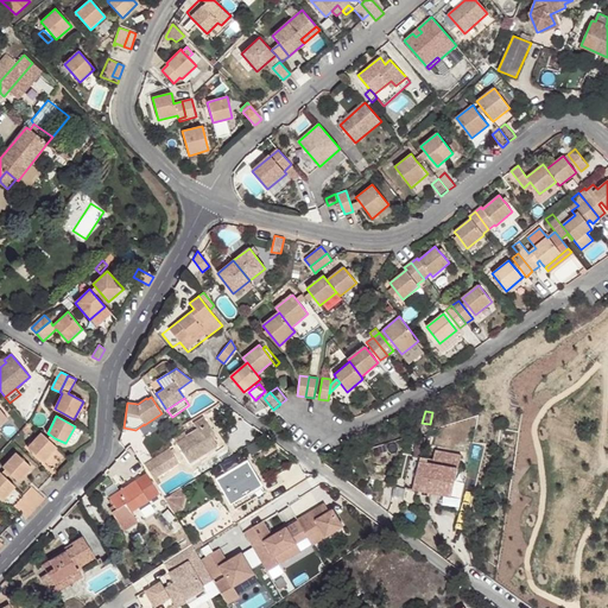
[(213,431),(203,417),(194,424),(197,429),(176,442),(190,463),(217,447),(213,439),(209,434),(213,431)]
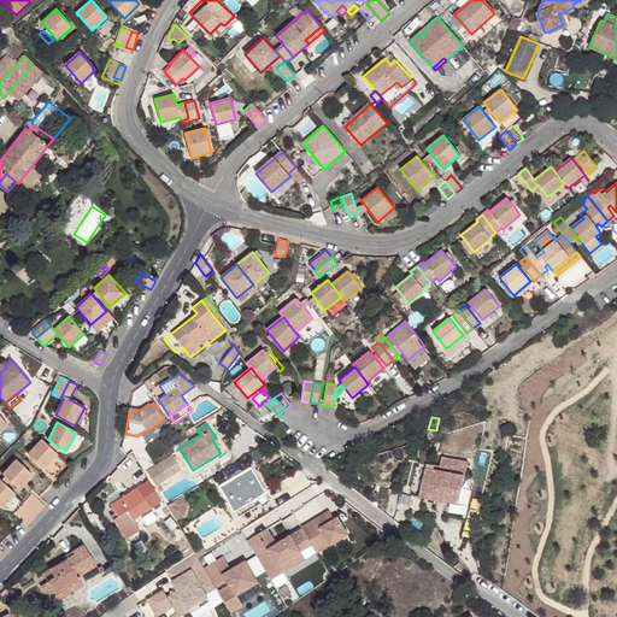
[(22,438),(25,440),(33,432),(29,430),(28,430),(22,438)]
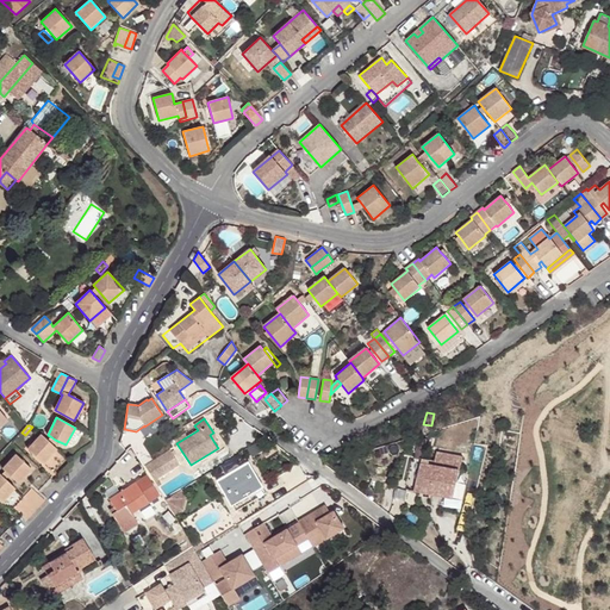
[(47,440),(41,434),(27,449),(43,464),(57,449),(51,443),(47,440)]
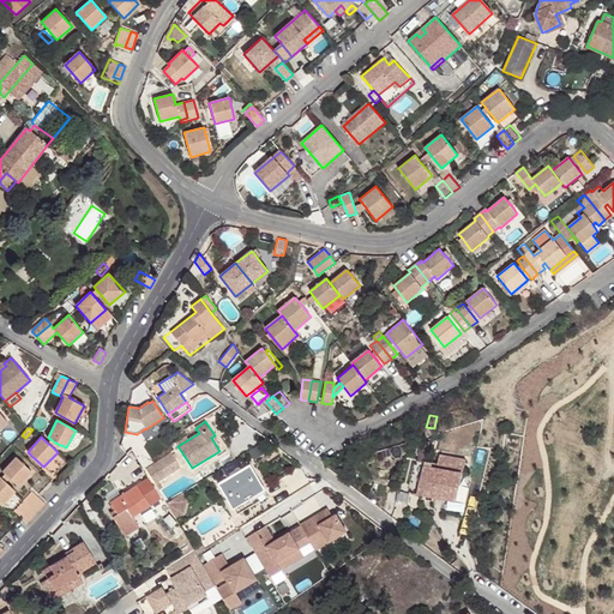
[(429,441),(421,439),(416,461),(423,462),(425,462),(429,441)]
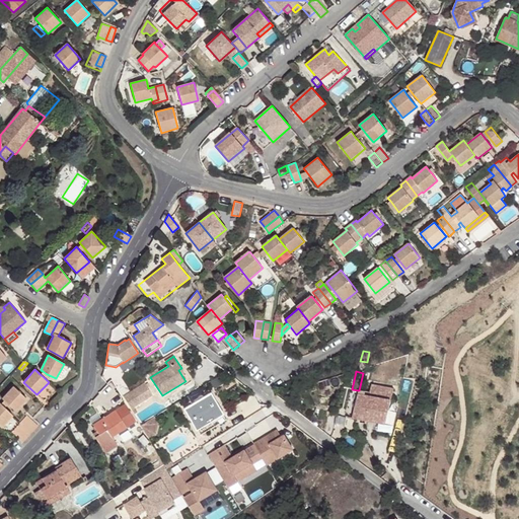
[(122,378),(114,383),(120,393),(128,388),(122,378)]
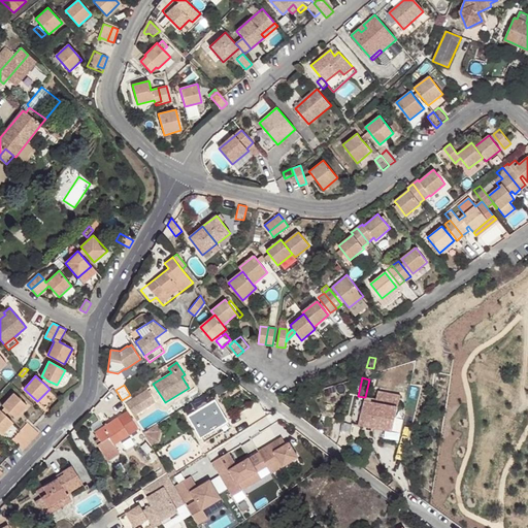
[(110,389),(96,404),(100,409),(114,394),(110,389)]
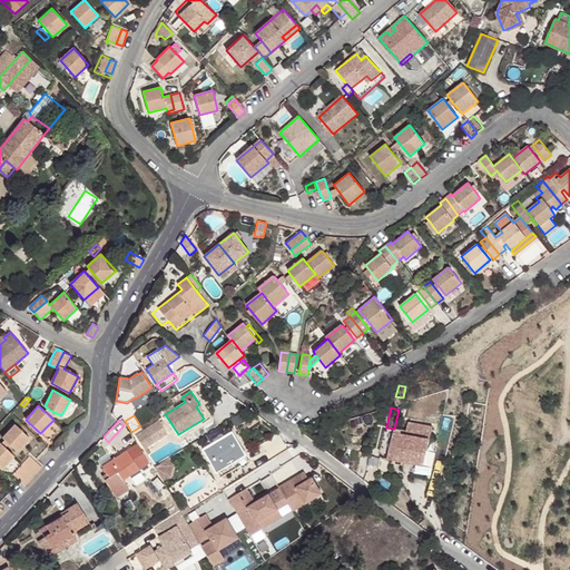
[(135,435),(145,449),(148,454),(150,453),(147,448),(168,434),(159,420),(135,435)]
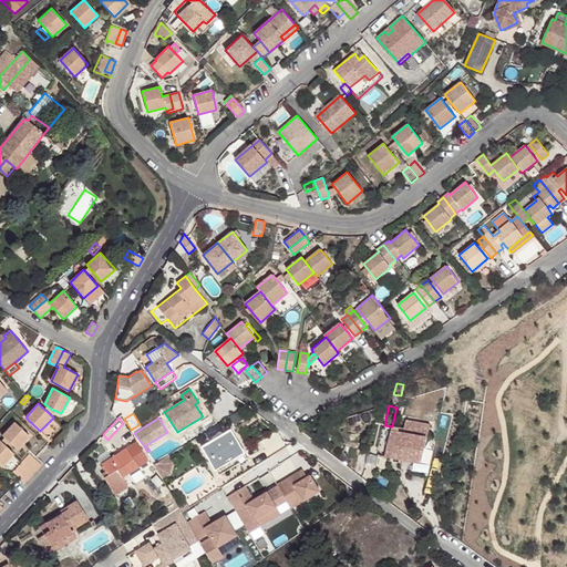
[(405,420),(402,432),(428,437),(430,424),(405,420)]
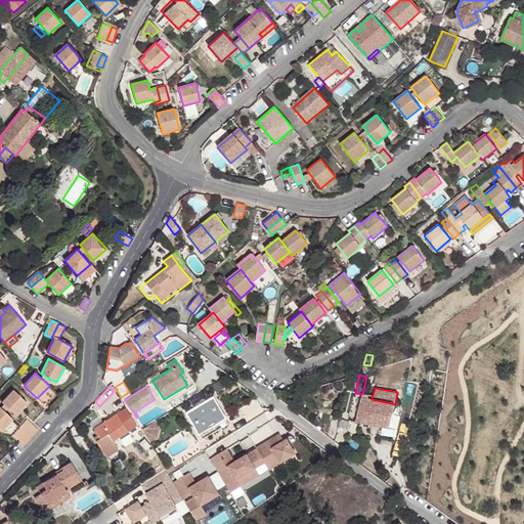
[(28,403),(13,390),(2,403),(4,404),(7,408),(15,416),(28,403)]
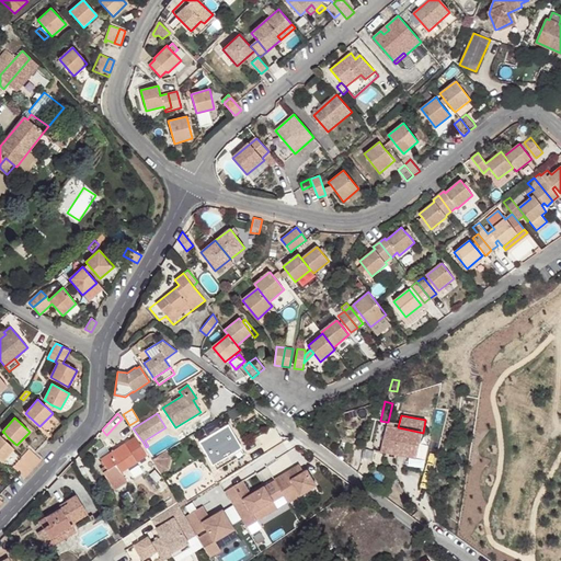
[(387,422),(380,421),(374,449),(380,450),(387,425),(387,422)]
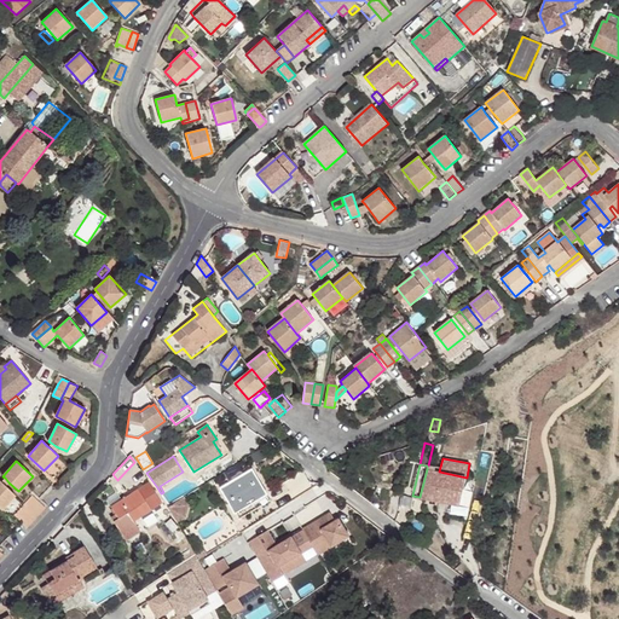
[(434,470),(427,469),(420,497),(460,505),(467,478),(439,472),(434,470)]
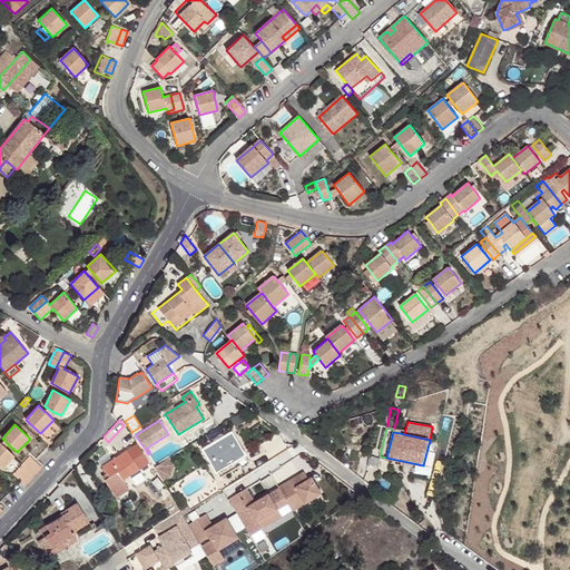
[(233,434),(205,451),(216,470),(232,462),(245,454),(233,434)]
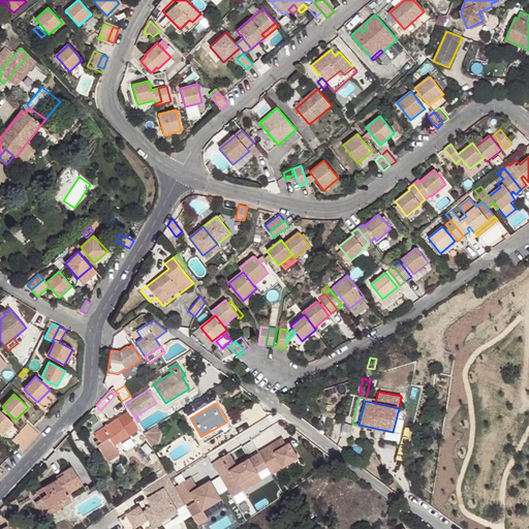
[(1,411),(0,410),(0,434),(1,436),(13,424),(4,415),(1,411)]
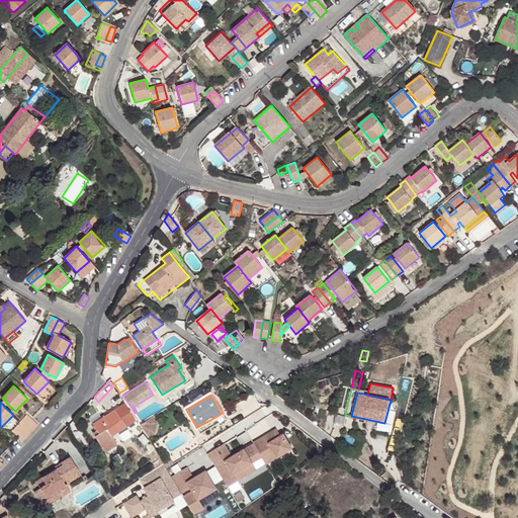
[(115,409),(92,424),(96,430),(99,434),(95,436),(102,447),(114,439),(112,436),(126,427),(115,409)]
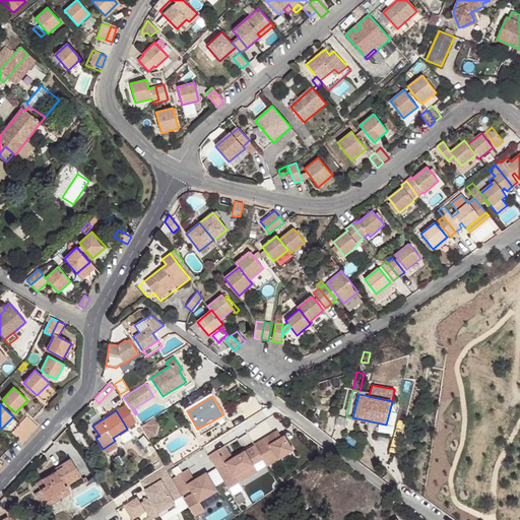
[(223,414),(211,421),(214,428),(228,421),(223,414)]
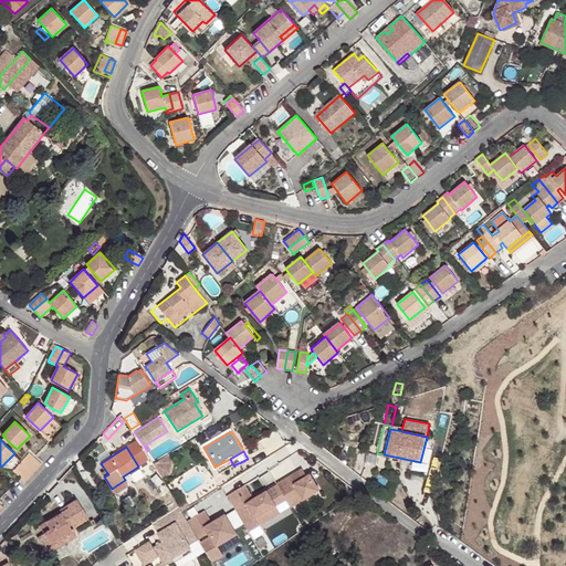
[(42,464),(30,453),(24,459),(37,471),(42,464)]
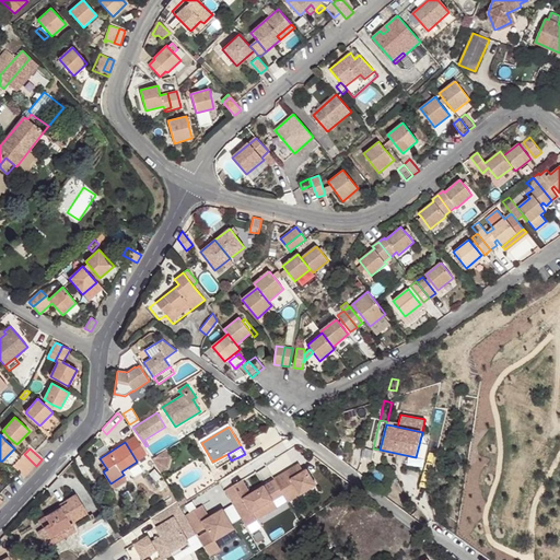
[(166,450),(151,459),(159,471),(167,467),(171,456),(166,450)]
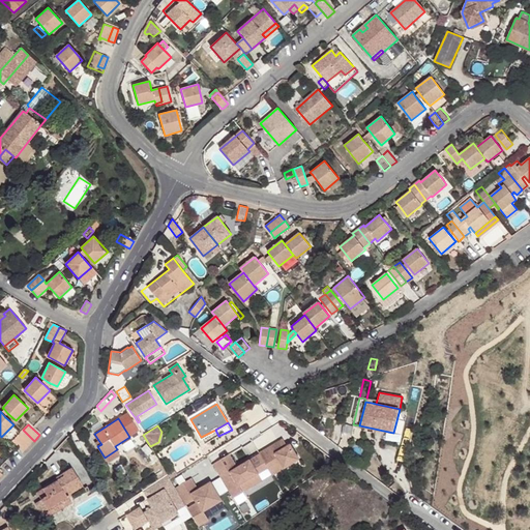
[(34,441),(23,430),(21,432),(17,436),(29,446),(34,441)]
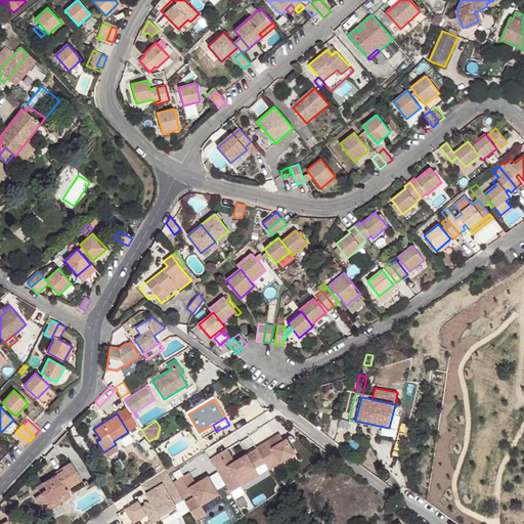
[(11,436),(23,446),(29,441),(16,431),(11,436)]
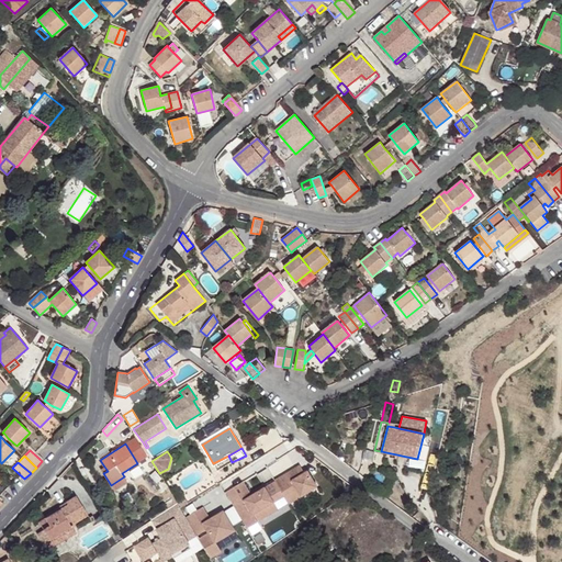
[(243,482),(225,492),(248,528),(258,521),(254,514),(284,495),(289,503),(317,486),(308,471),(305,472),(300,464),(274,480),(274,481),(251,495),(243,482)]
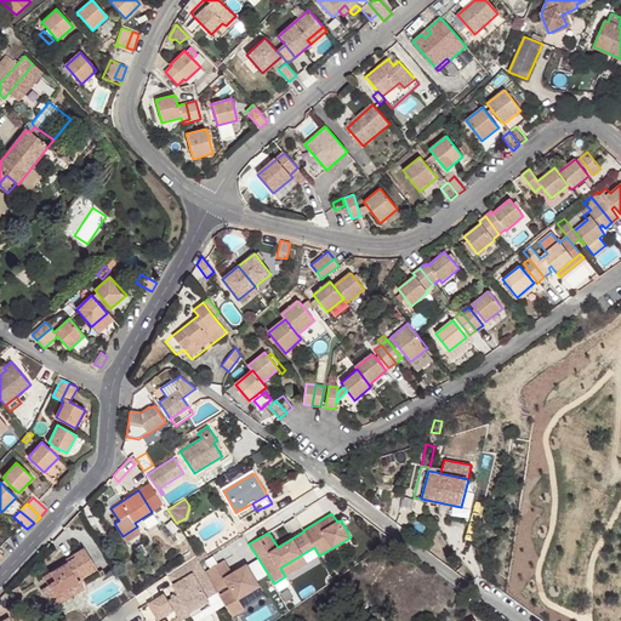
[(141,534),(137,527),(123,536),(127,543),(141,534)]
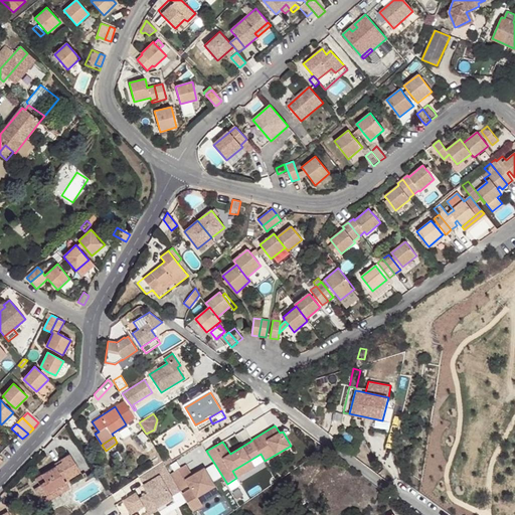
[(80,472),(69,455),(60,460),(62,463),(55,467),(41,476),(45,482),(40,486),(41,487),(30,494),(35,503),(46,496),(66,484),(65,481),(80,472)]
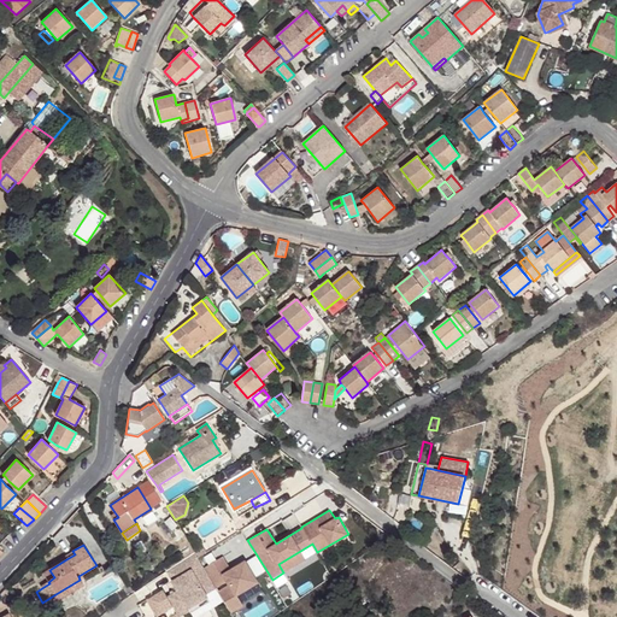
[(198,557),(206,552),(201,546),(194,551),(195,551),(198,557)]
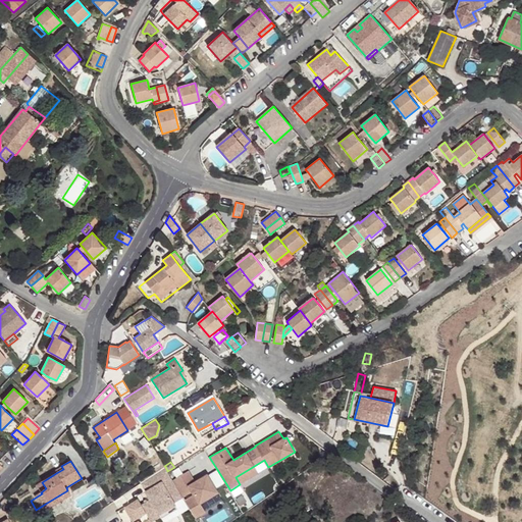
[(165,468),(141,483),(150,499),(147,500),(146,499),(143,500),(144,502),(155,519),(161,516),(164,521),(180,512),(177,508),(187,503),(173,480),(165,468)]
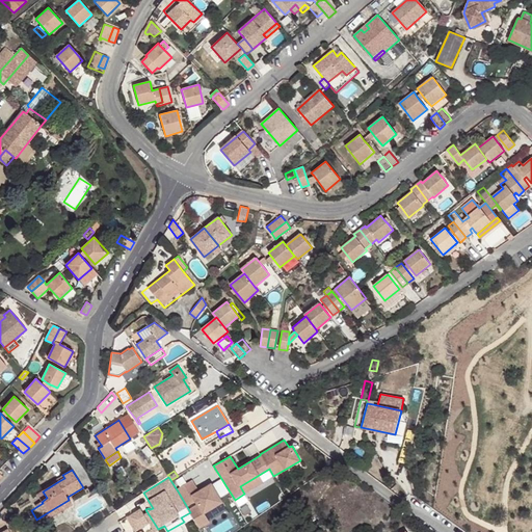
[(192,480),(177,489),(190,512),(198,527),(209,520),(203,510),(222,499),(211,482),(198,489),(192,480)]
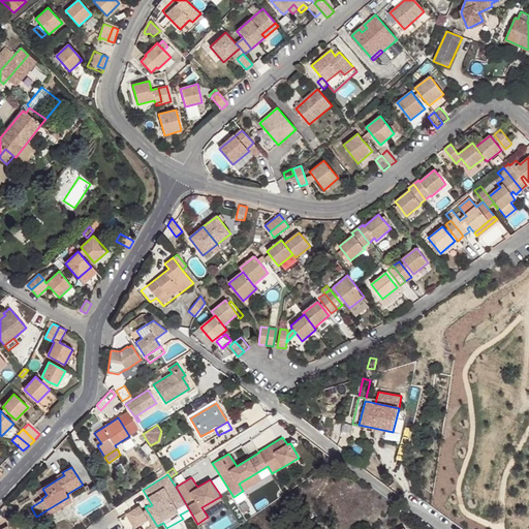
[(42,489),(36,492),(41,499),(47,495),(42,489)]
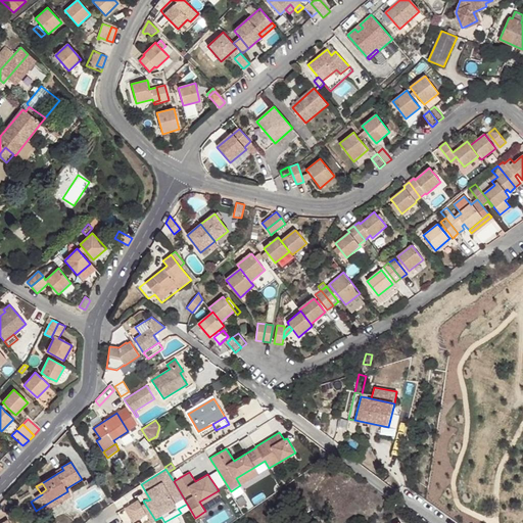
[(50,510),(72,496),(67,491),(47,504),(50,510)]
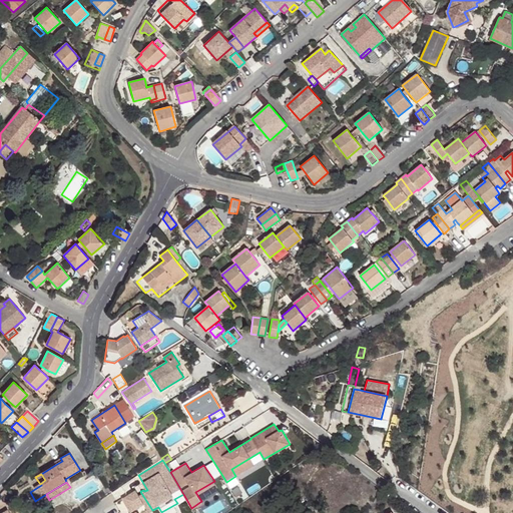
[(135,489),(122,497),(132,512),(149,512),(138,495),(135,489)]
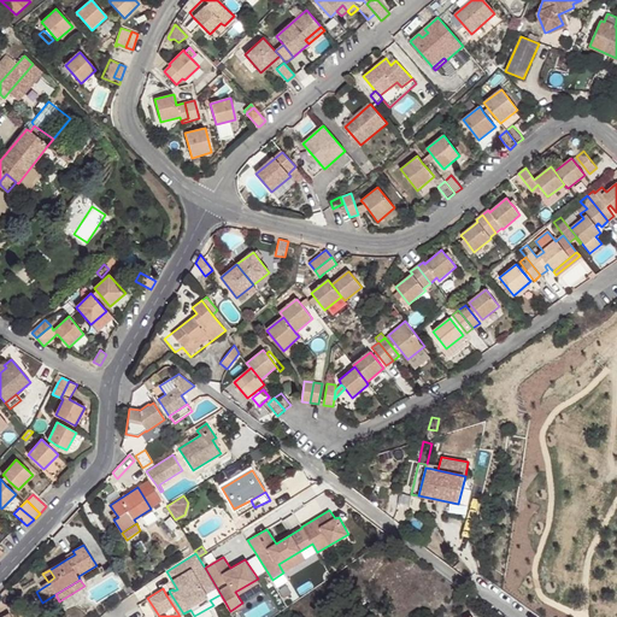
[(183,613),(170,593),(166,595),(180,616),(183,613)]
